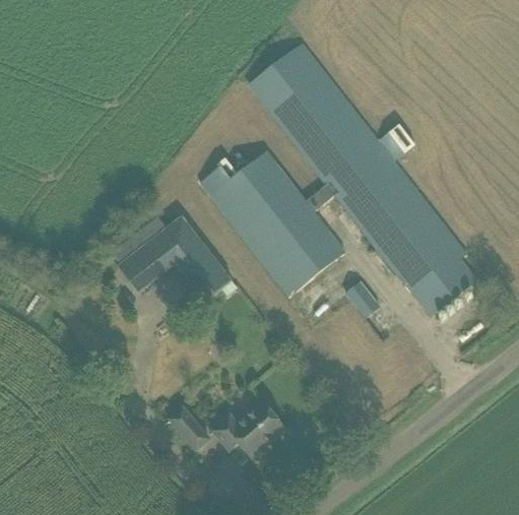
[(222,165),(201,181),(288,293),(296,287),(297,288),(344,251),(313,211),(337,192),(417,298),(430,314),(476,278),(464,262),(461,258),(469,252),(395,157),(404,150),(389,131),(380,138),(304,41),(297,47),(251,82),(328,181),(305,200),(266,150),(232,177),(222,165)]
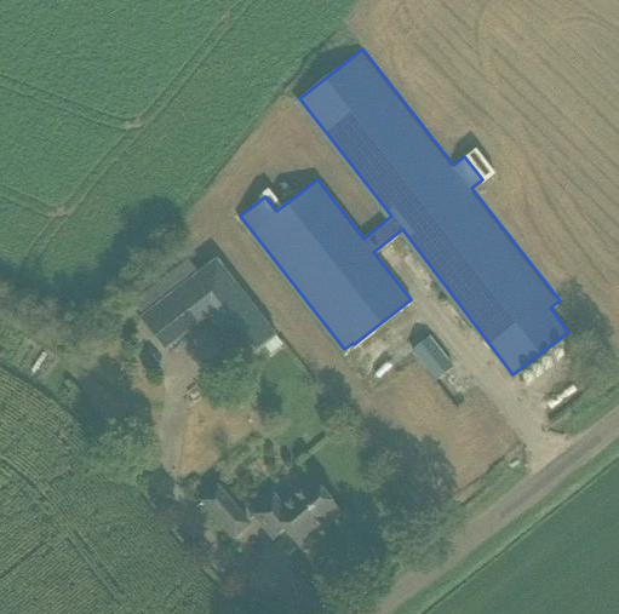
[(250,354),(265,342),(273,350),(285,340),(278,332),(218,256),(141,316),(162,344),(212,305),(250,354)]
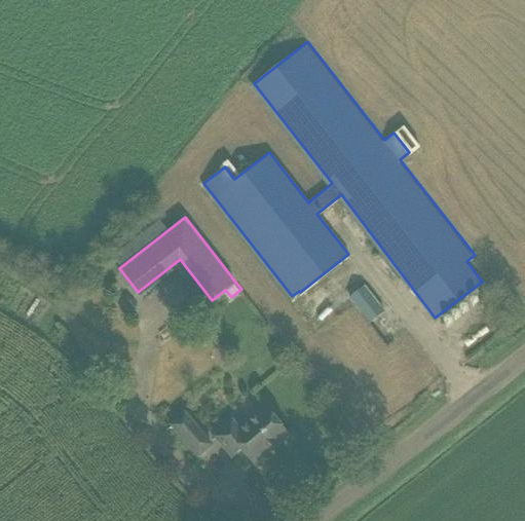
[(383,308),(371,292),(365,284),(349,296),(368,320),(383,308)]
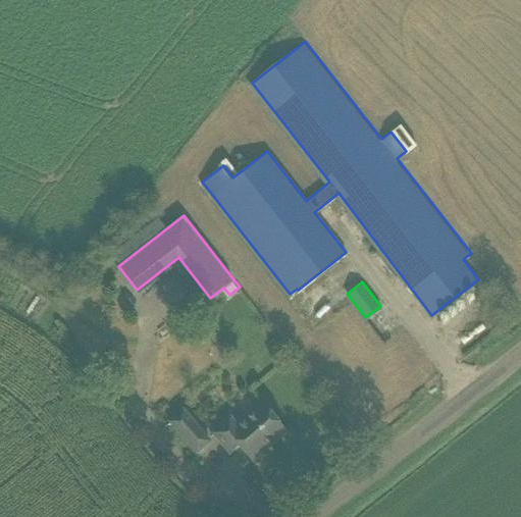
[(274,413),(263,401),(236,425),(228,417),(214,429),(231,450),(240,443),(253,458),(288,428),(274,413)]
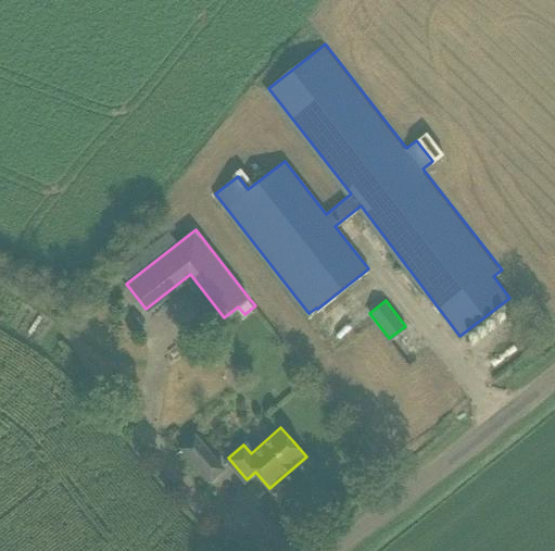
[(181,446),(211,479),(224,467),(196,434),(181,446)]
